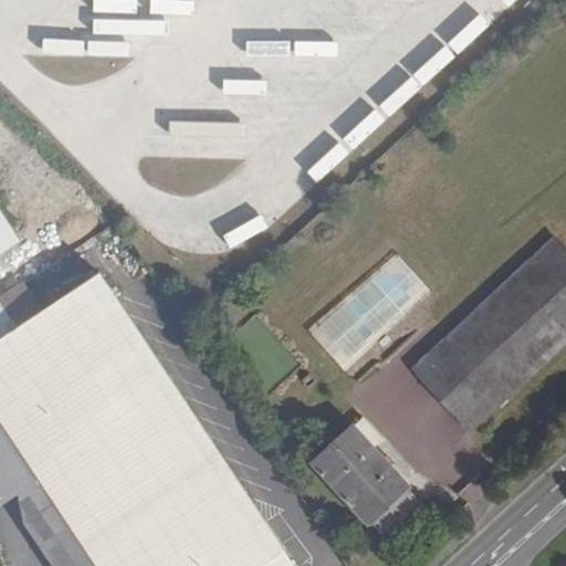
[(0,212),(0,253),(19,242),(0,212)]
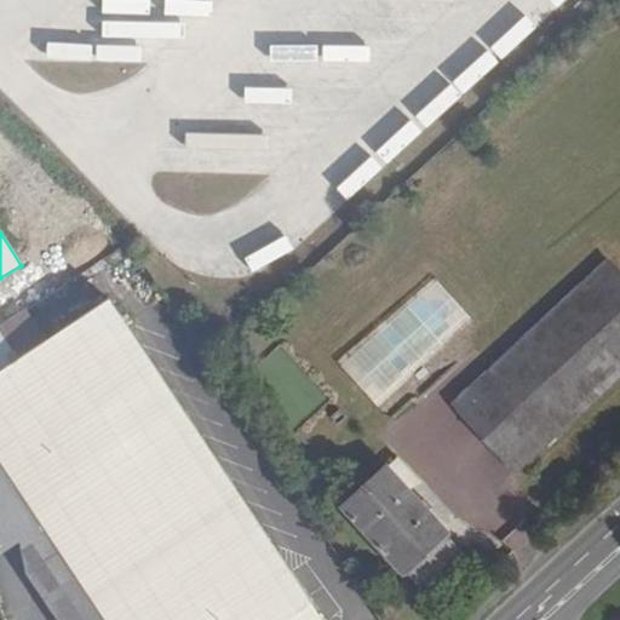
[(515,472),(619,373),(619,274),(608,262),(455,405),(515,472)]
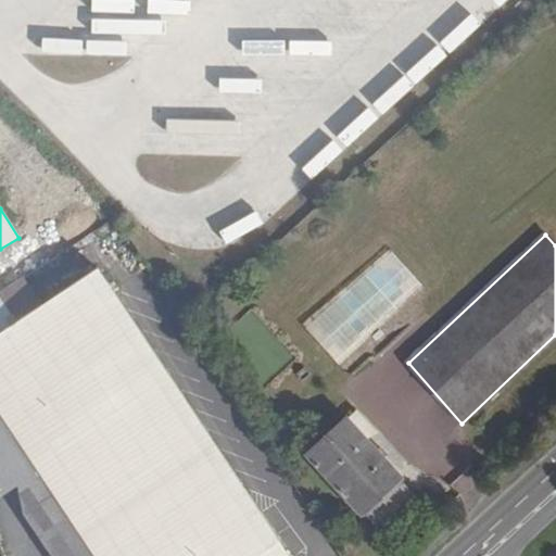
[(42,305),(24,278),(0,293),(0,495),(19,483),(24,515),(51,555),(287,555),(98,268),(42,305)]
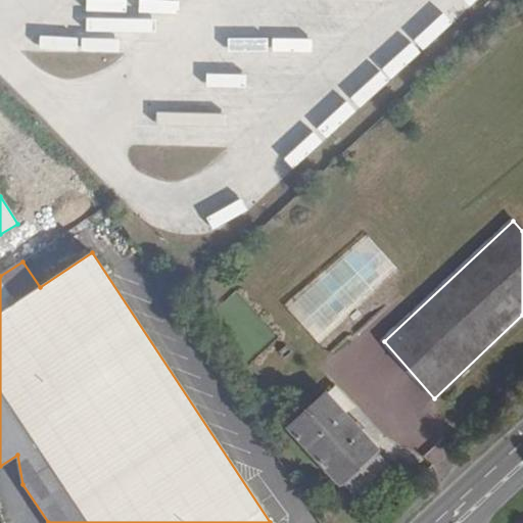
[(335,386),(328,393),(345,414),(353,406),(335,386)]
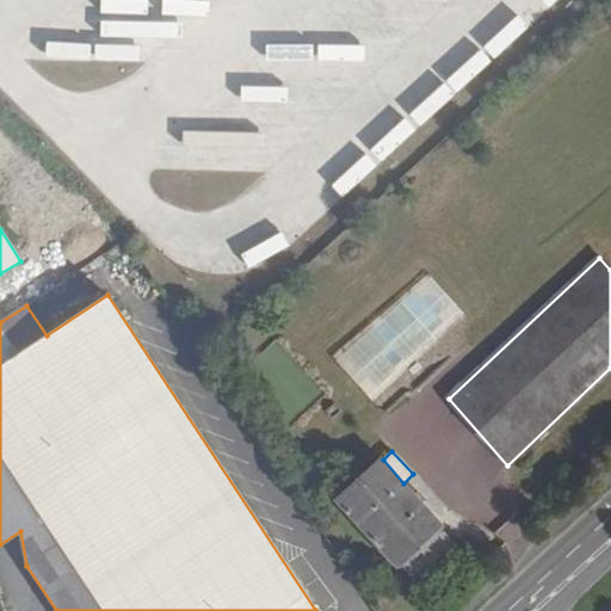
[(383,460),(381,457),(335,499),(397,567),(399,566),(440,529),(443,525),(403,483),(383,460)]
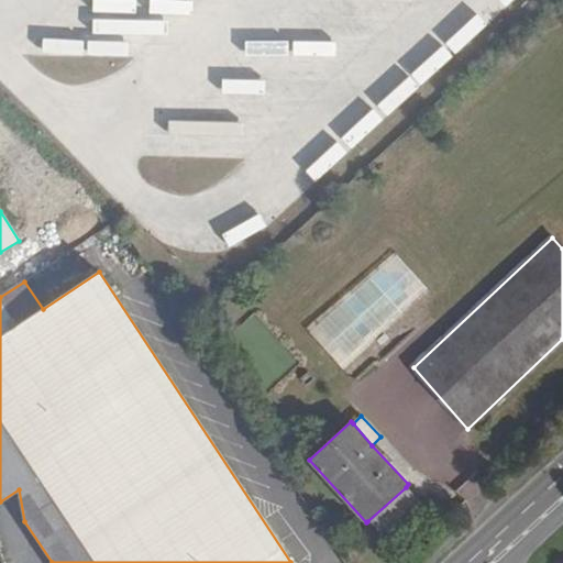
[(406,487),(367,521),(382,537),(419,501),(406,487)]
